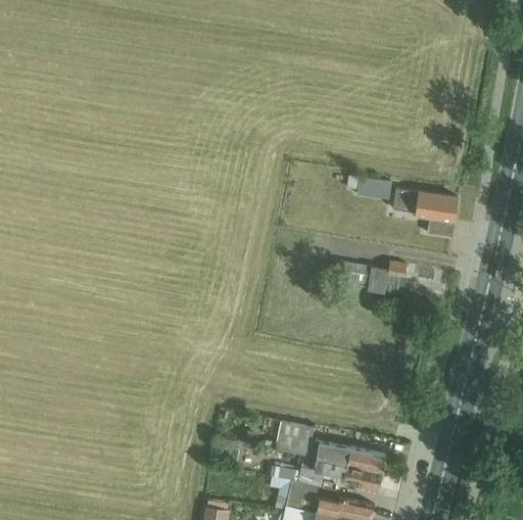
[(348,174),(347,183),(360,185),(358,194),(389,199),(392,181),(348,174)]
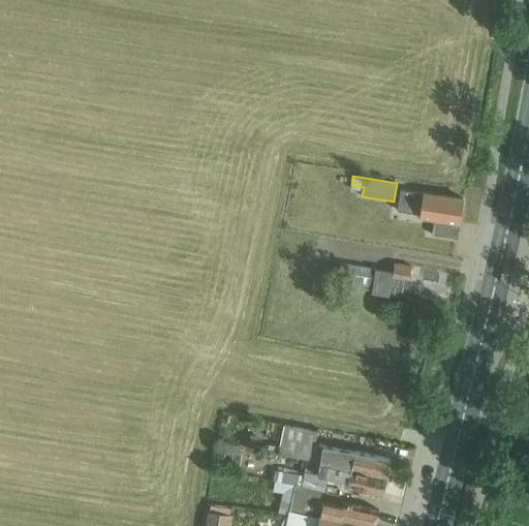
[(401,190),(398,211),(418,214),(421,220),(433,222),(431,238),(457,242),(463,199),(401,190)]
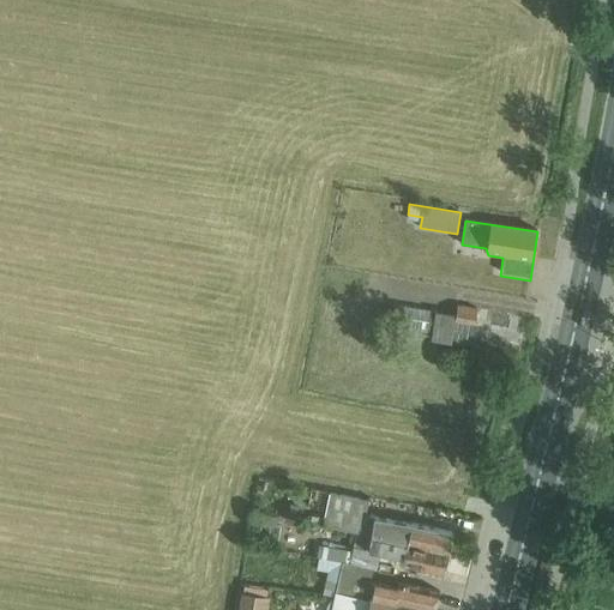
[(393,308),(390,331),(432,337),(435,315),(393,308)]
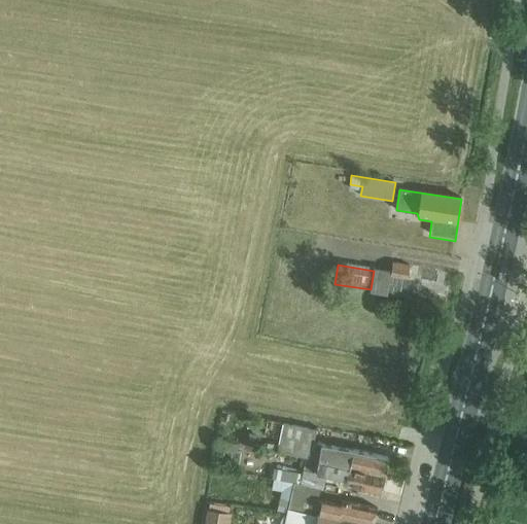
[(371,289),(370,293),(387,297),(387,298),(403,301),(406,292),(419,294),(447,300),(451,276),(423,270),(422,279),(417,278),(418,270),(410,268),(393,265),(391,271),(374,269),(374,271),(371,289)]
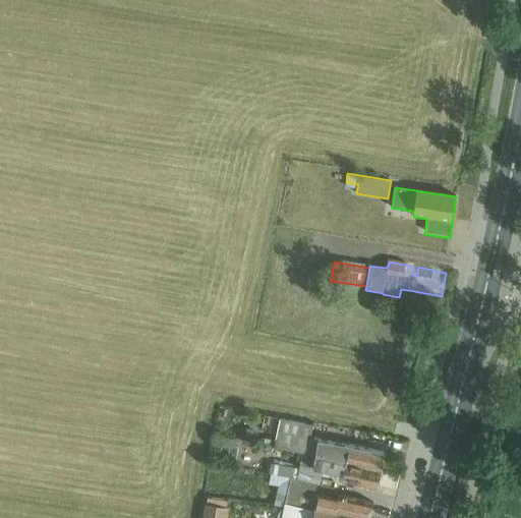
[(279,421),(273,447),(300,453),(379,470),(383,455),(348,447),(317,442),(308,440),(311,427),(279,421)]
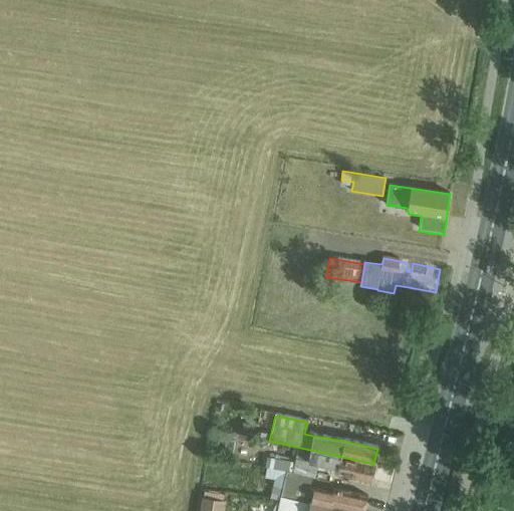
[(242,424),(240,435),(250,437),(252,426),(242,424)]
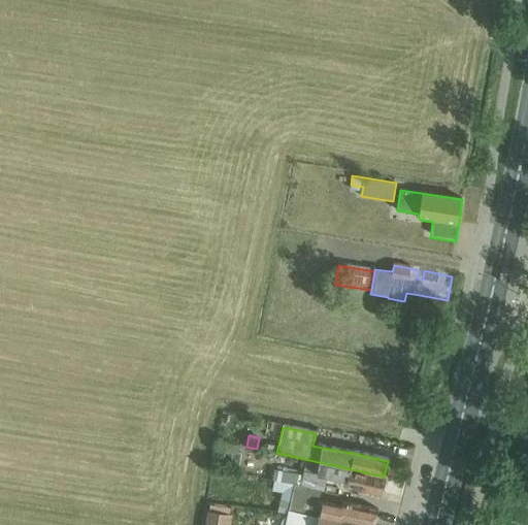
[(384,477),(304,459),(299,486),(323,491),(326,478),(347,482),(345,486),(380,494),(384,477)]
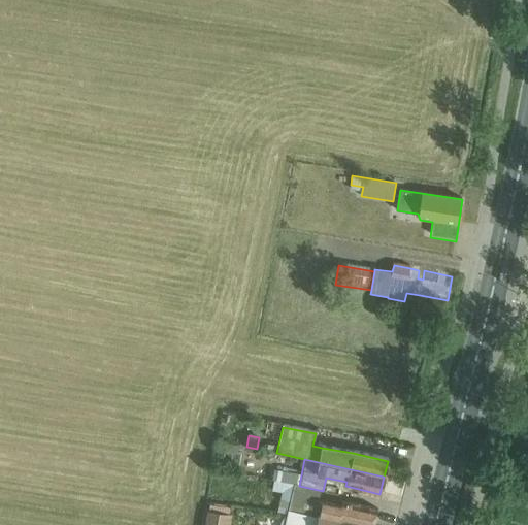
[(340,507),(318,502),(321,490),(299,486),(294,485),(288,511),(349,524),(373,524),(376,511),(341,502),(340,507)]
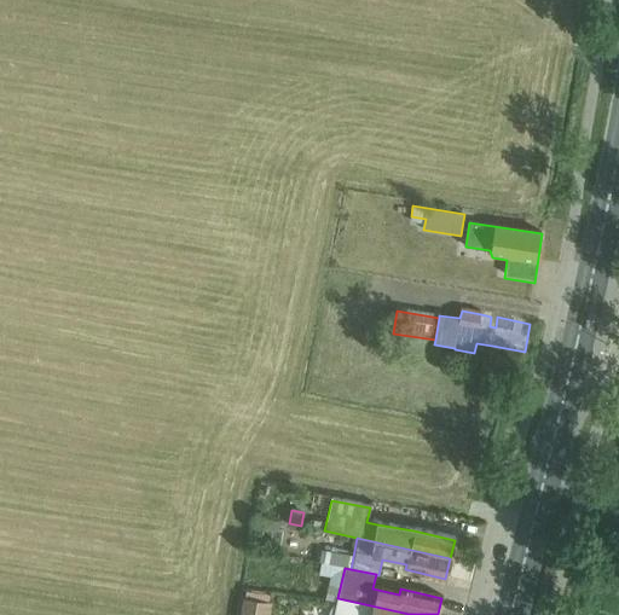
[(409,614),(337,598),(336,598),(335,605),(333,604),(333,605),(330,607),(328,608),(327,610),(325,611),(325,614),(409,614)]
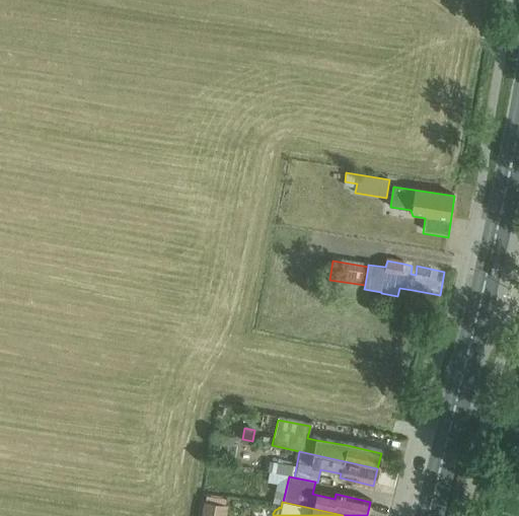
[(202,504),(200,515),(224,515),(226,507),(202,504)]
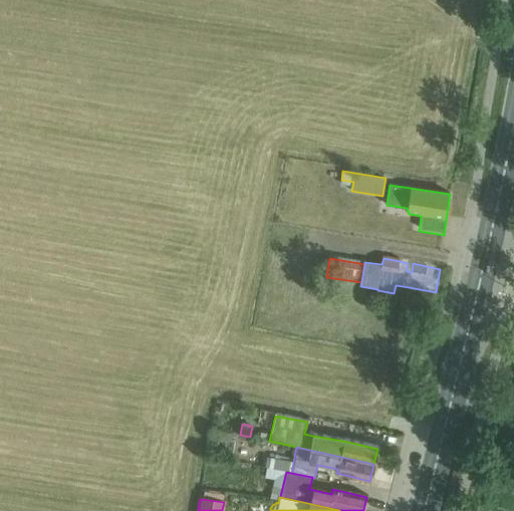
All buildings are outlined.
